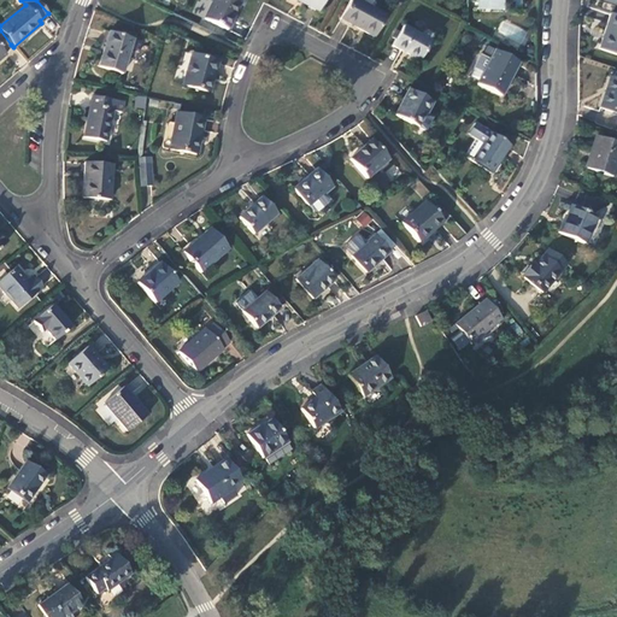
[(212,0),(204,18),(227,30),(239,5),(242,7),(245,0),(212,0)]
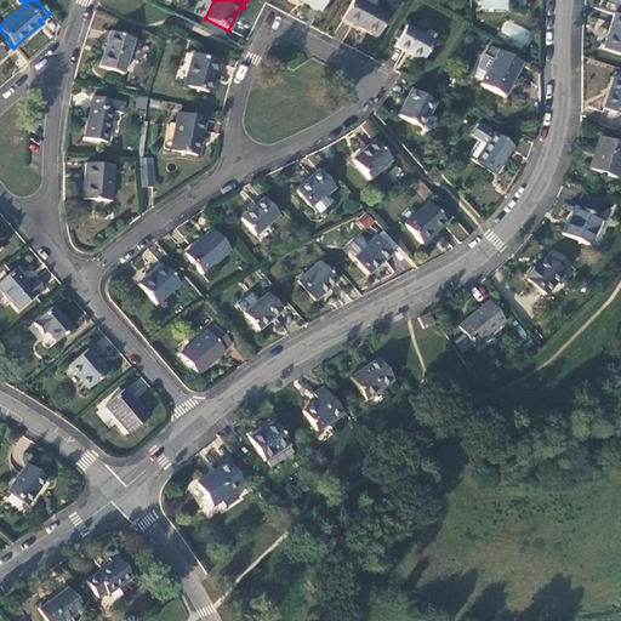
[(325,0),(300,0),(320,10),(325,0)]
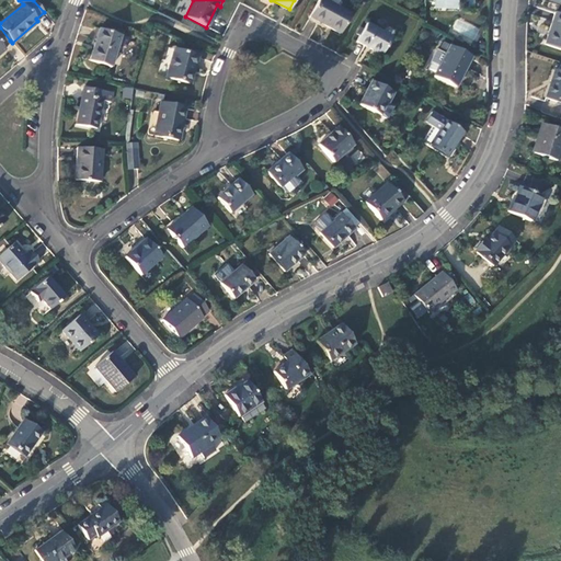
[(350,15),(320,0),(317,0),(308,19),(340,35),(350,15)]
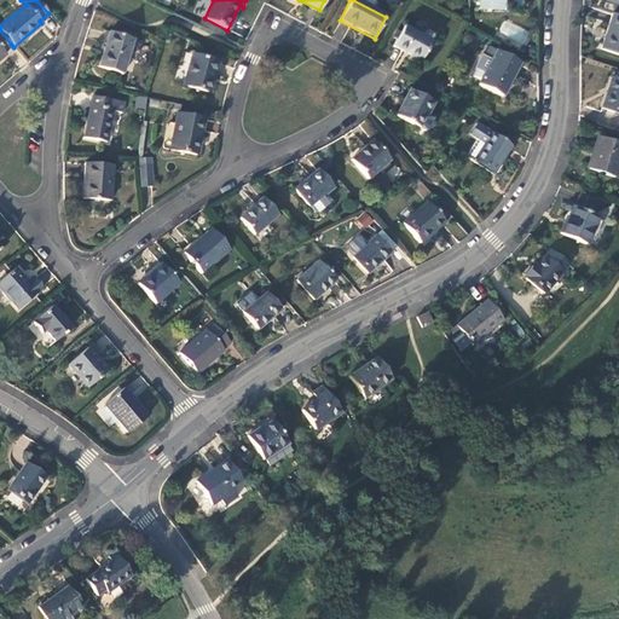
[(618,16),(611,13),(600,48),(618,55),(618,16)]
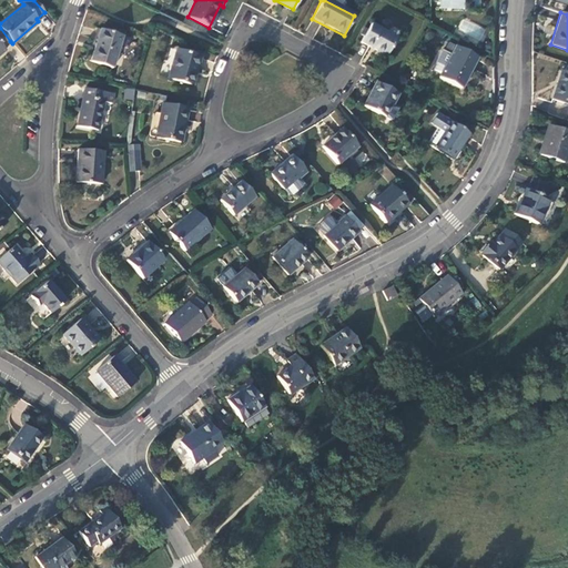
[(457,30),(480,40),(486,29),(463,18),(457,30)]
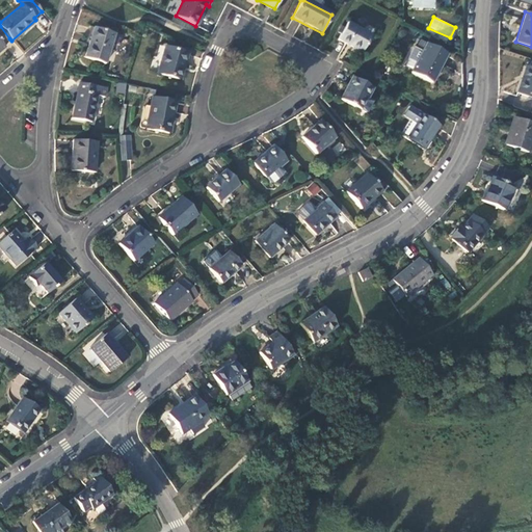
[(370,34),(346,22),(343,29),(340,34),(338,40),(361,52),(370,34)]
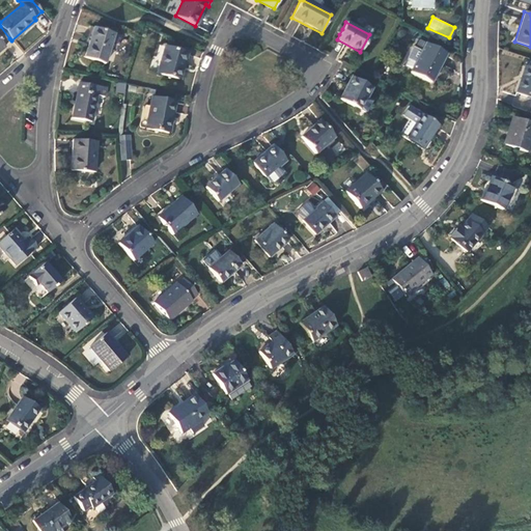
[(0,50),(4,47),(2,45),(9,38),(0,26),(0,50)]
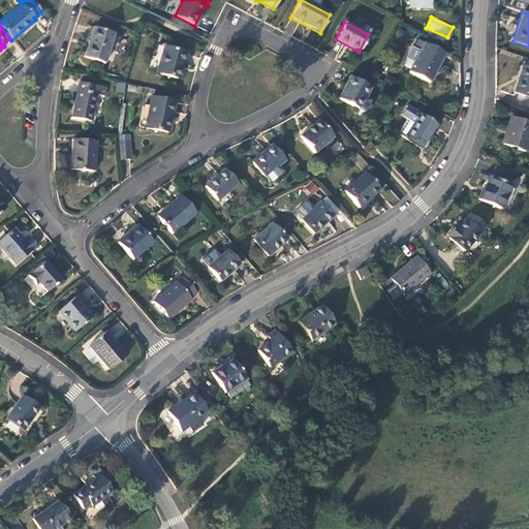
[(113,32),(92,26),(84,56),(103,62),(113,32)]
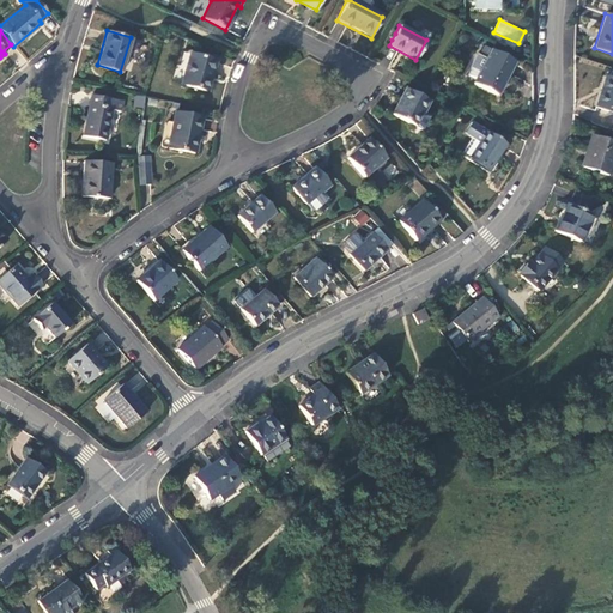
[(497,96),(515,62),(491,49),(485,60),(475,55),(469,68),(478,73),(474,82),(473,84),(497,96)]
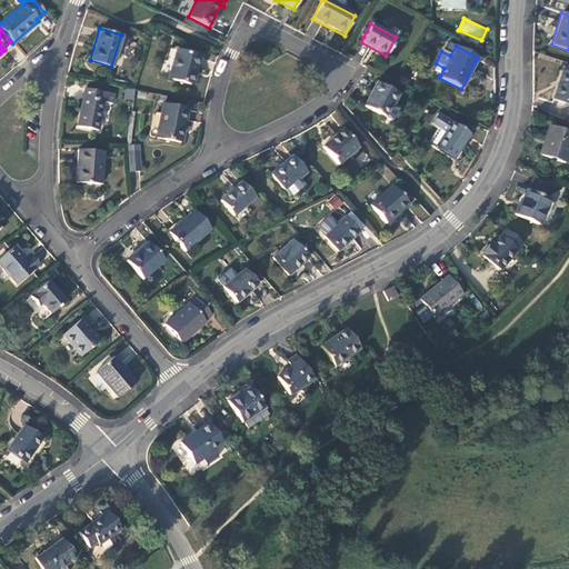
[(199,56),(176,49),(168,78),(191,83),(199,56)]
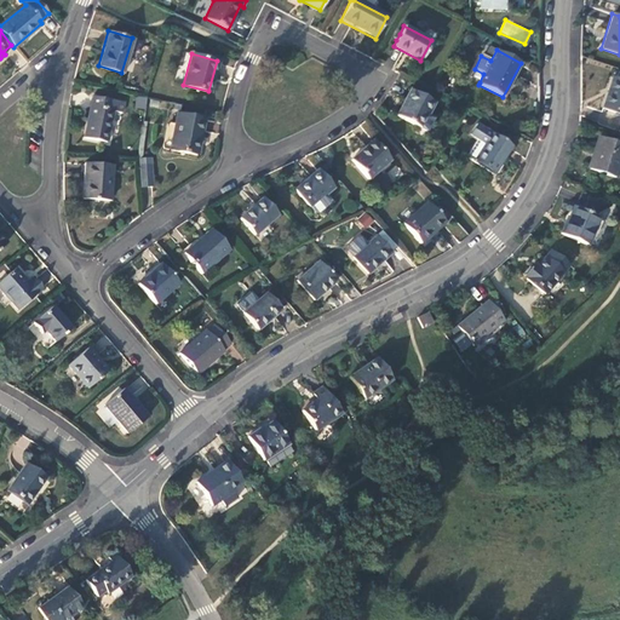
[(619,81),(612,79),(602,109),(619,114),(619,81)]
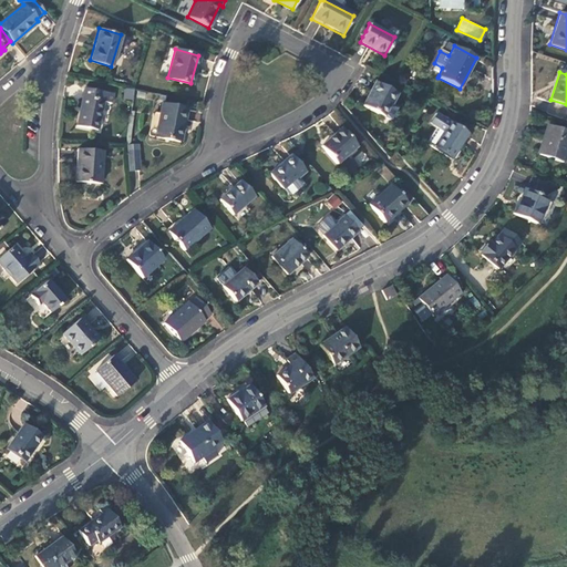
[(367,93),(369,94),(374,82),(372,81),(368,82),(364,89),(367,93)]
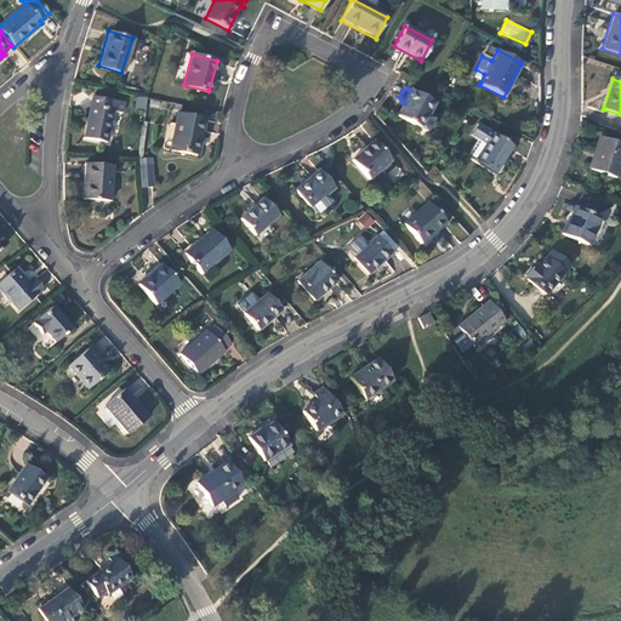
[(434,102),(410,90),(404,103),(397,117),(421,129),(421,127),(425,129),(428,129),(432,119),(431,117),(428,114),(434,102)]
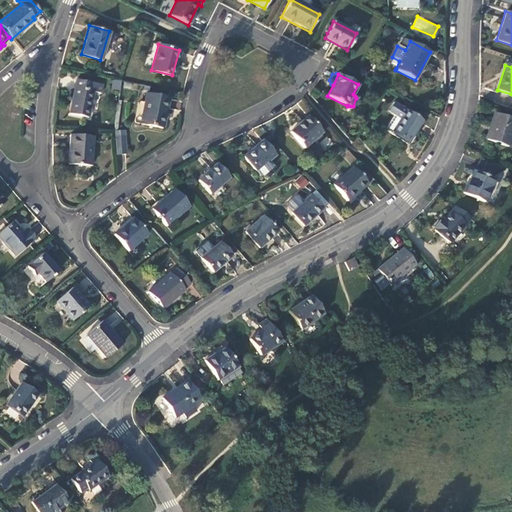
[(68,113),(87,117),(92,91),(100,92),(102,84),(75,79),(68,113)]
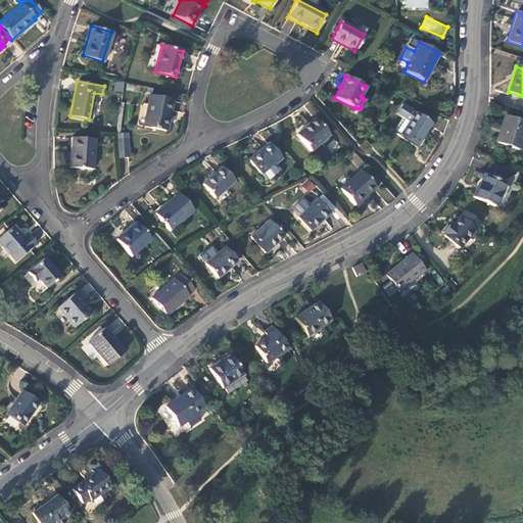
[(123,92),(124,84),(116,82),(114,90),(123,92)]
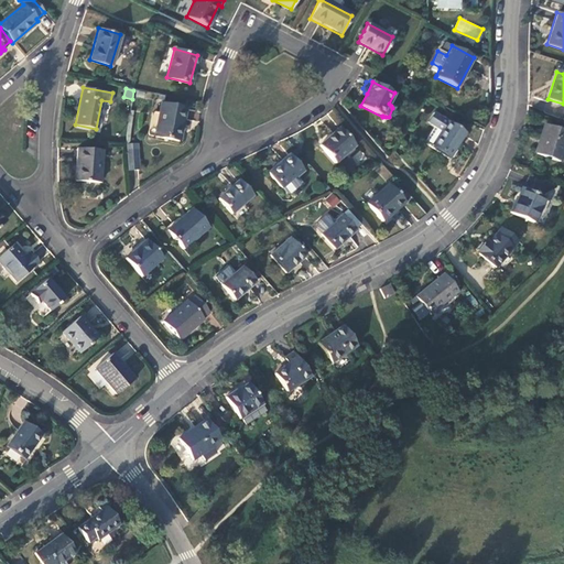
[(176,141),(183,107),(159,102),(156,112),(152,111),(148,136),(176,141)]
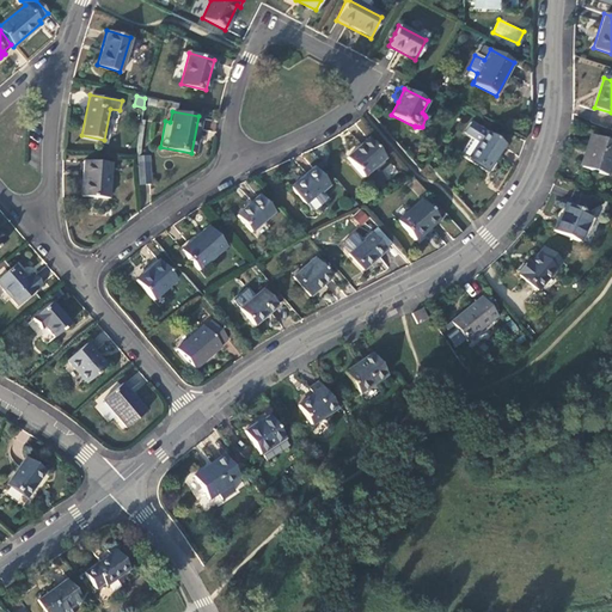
[(471,139),(460,155),(487,173),(505,146),(472,124),(465,135),(471,139)]
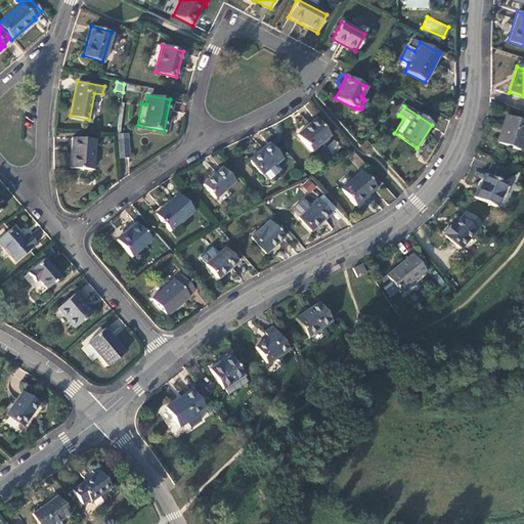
[(523,131),(523,122),(506,117),(496,143),(518,150),(523,131)]
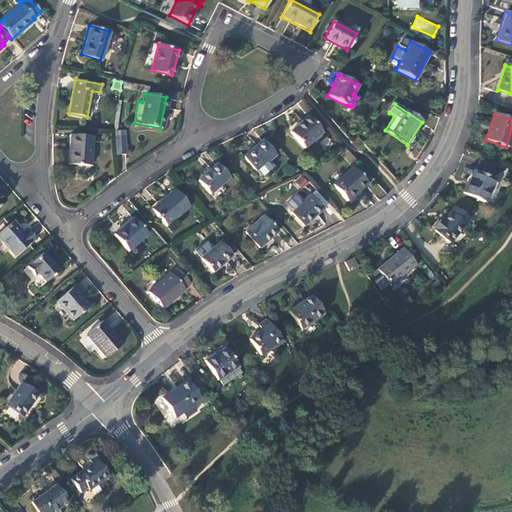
[(317,127),(307,117),(290,133),(305,149),(322,133),(321,131),(317,127)]
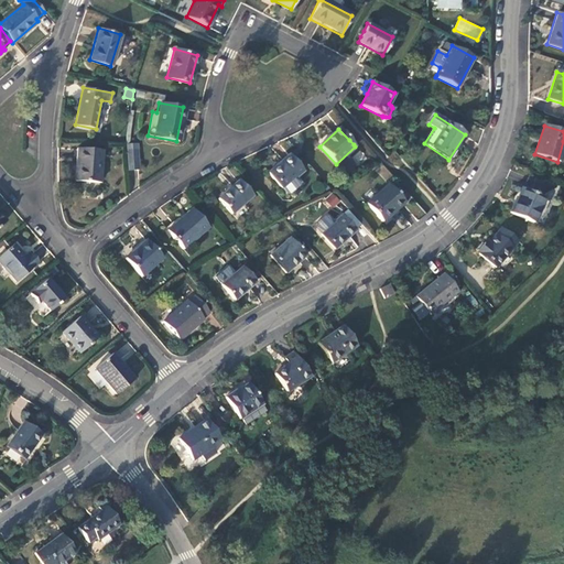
[(126,143),(127,170),(138,170),(137,143),(126,143)]
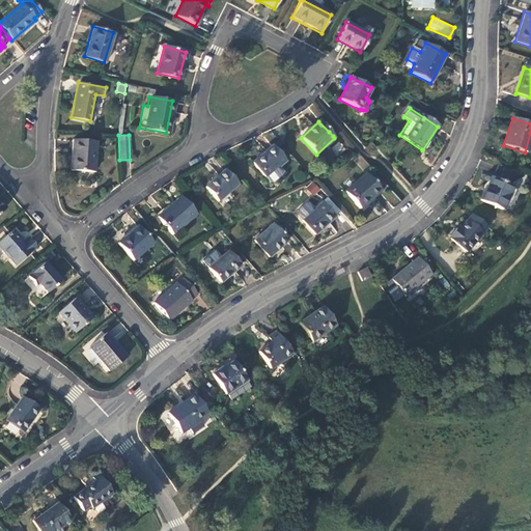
[(95,141),(72,139),(70,170),(93,172),(95,141)]
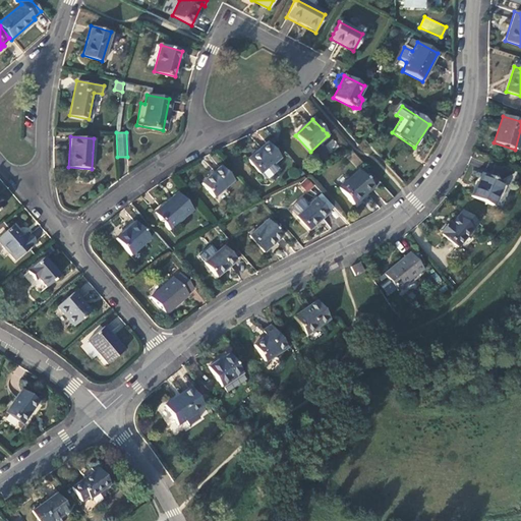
[(334,138),(325,145),(330,152),(338,147),(334,138)]
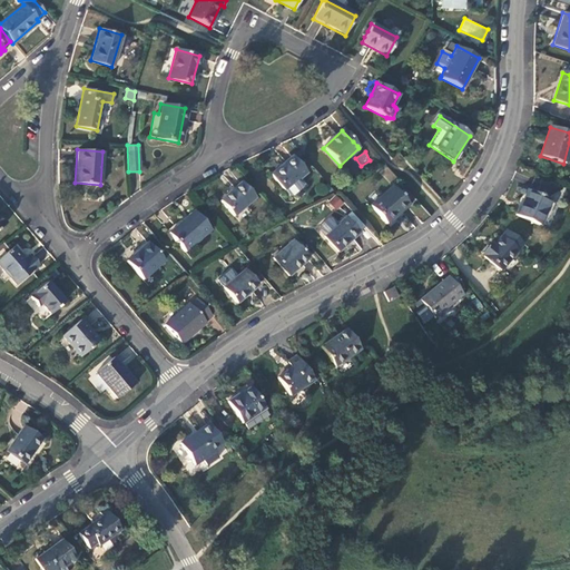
[(305,174),(292,158),(271,176),(291,199),(294,199),(306,189),(306,186),(300,178),(305,174)]
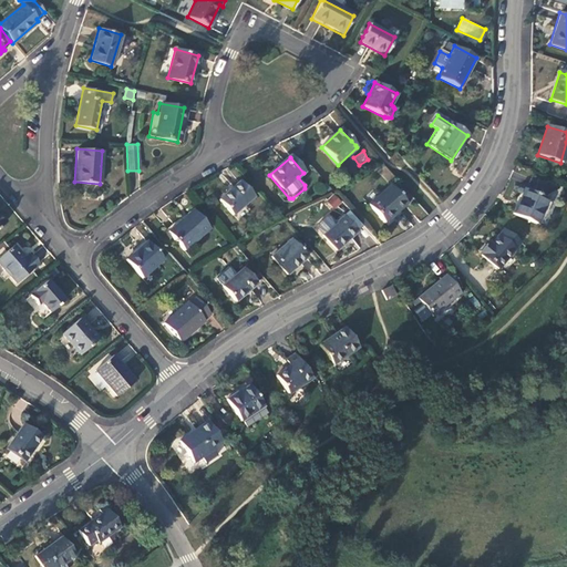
[(254,197),(240,182),(219,200),(233,216),(254,197)]
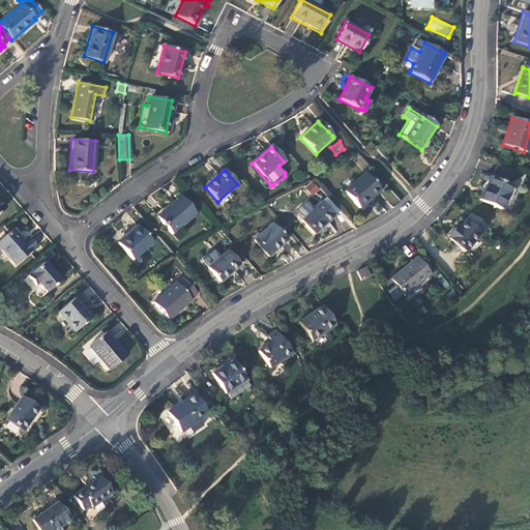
[(372,184),(364,175),(344,194),(357,210),(379,192),(378,190),(372,184)]
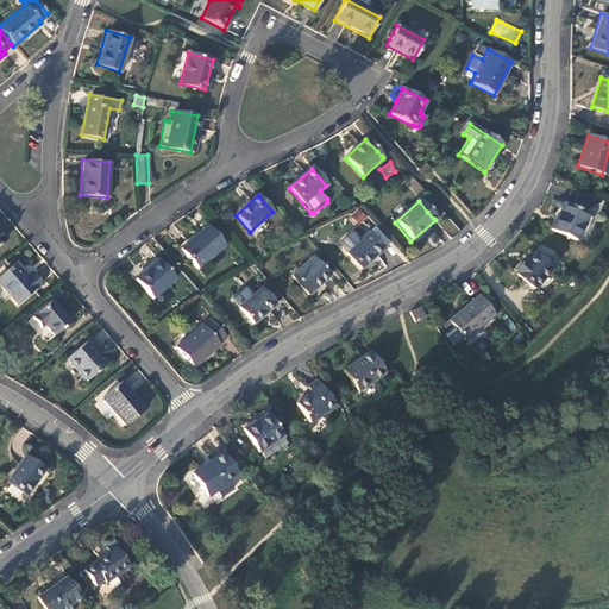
[(586,214),(560,205),(553,224),(556,224),(552,233),(576,243),(586,214)]
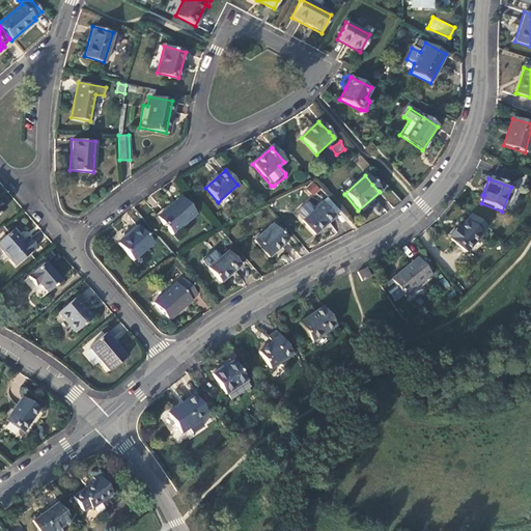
[(315,194),(319,186),(310,182),(306,190),(315,194)]
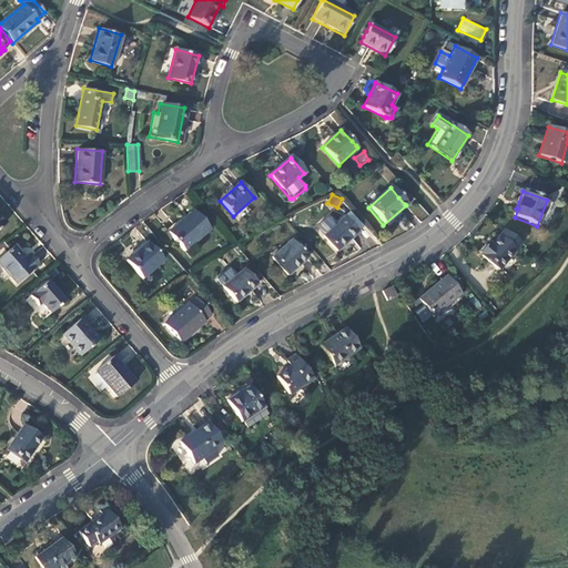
[(402,195),(398,198),(405,204),(407,202),(402,195)]
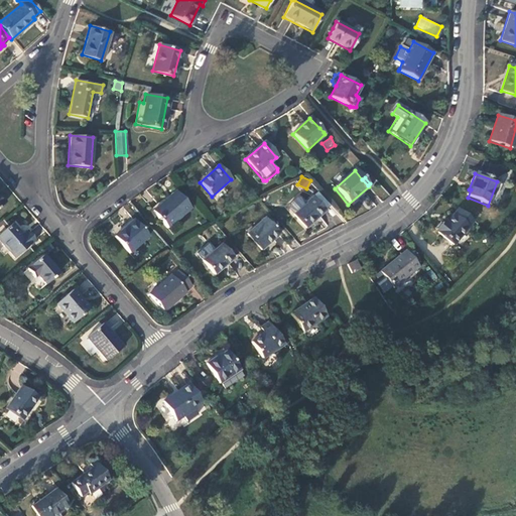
[(189,209),(174,191),(151,212),(166,229),(189,209)]
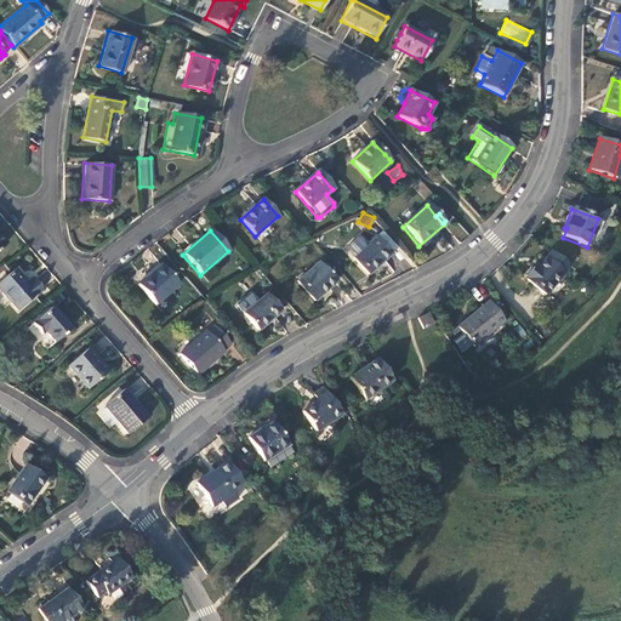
[(394,252),(398,249),(383,231),(379,234),(394,252)]
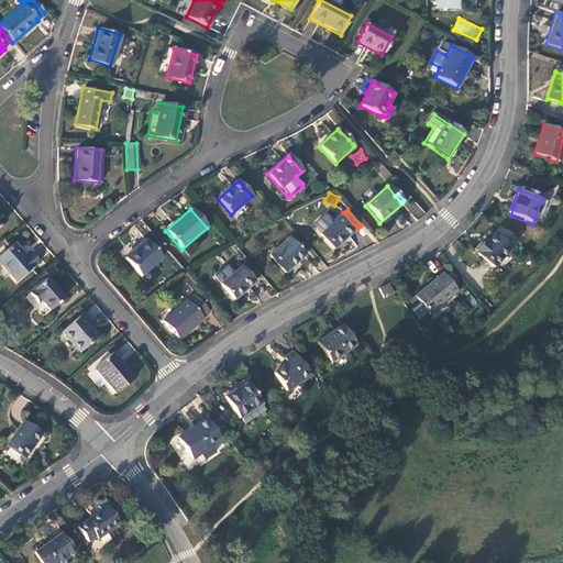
[(355,231),(342,216),(334,222),(329,216),(324,216),(316,223),(315,228),(334,250),(355,231)]
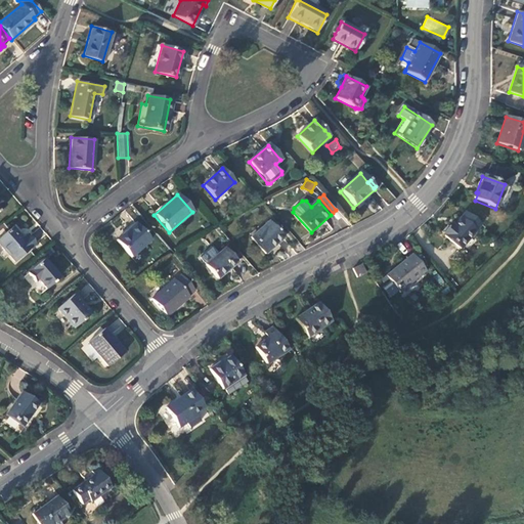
[(480,226),(465,213),(452,229),(449,226),(443,233),(445,235),(444,236),(460,250),(480,226)]
